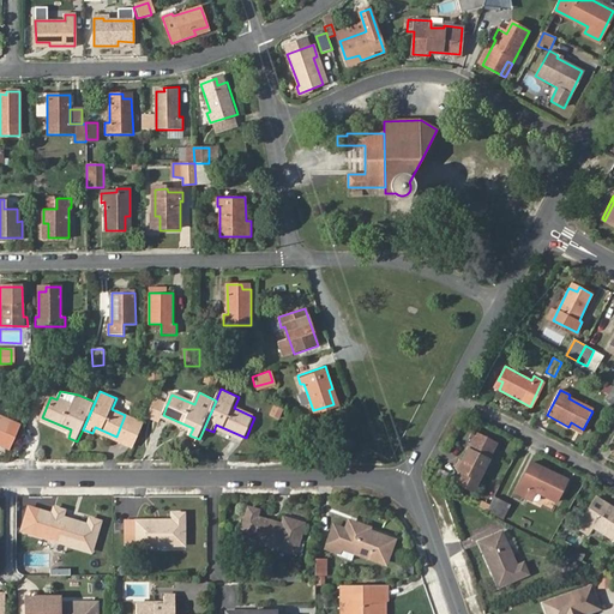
[(167,405),(156,399),(149,416),(161,421),(163,415),(167,405)]
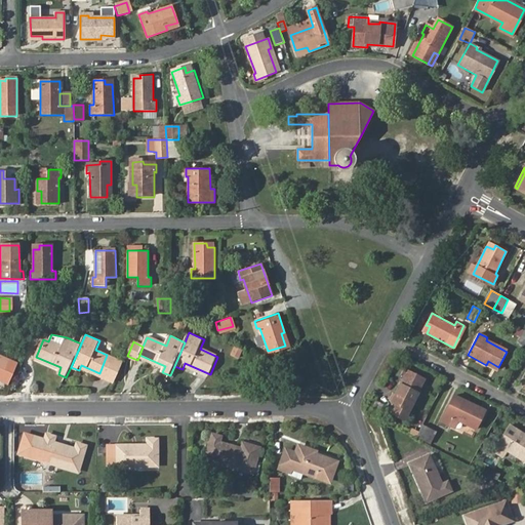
[(124,363),(107,355),(99,373),(116,380),(124,363)]
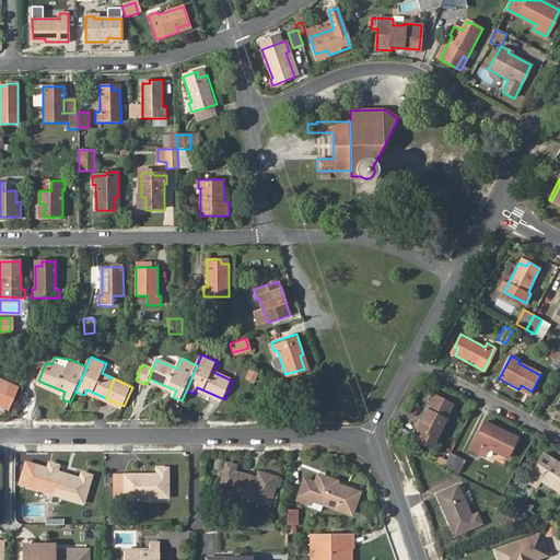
[(0,401),(3,404),(11,385),(0,380),(0,401)]
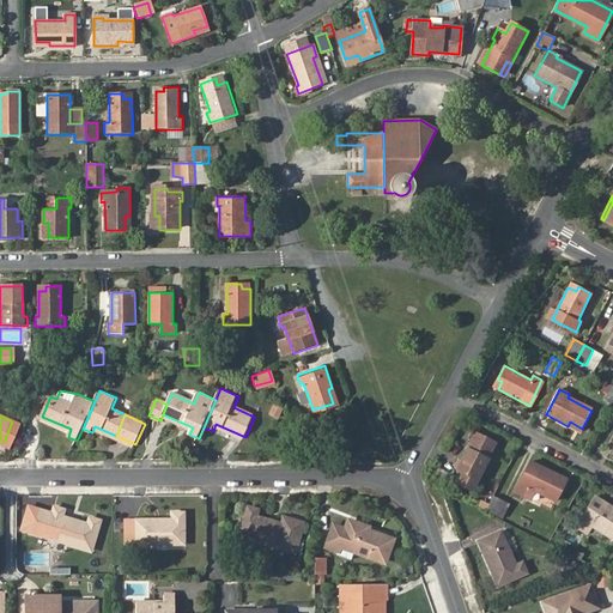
[(22,425),(12,422),(4,442),(13,445),(22,425)]
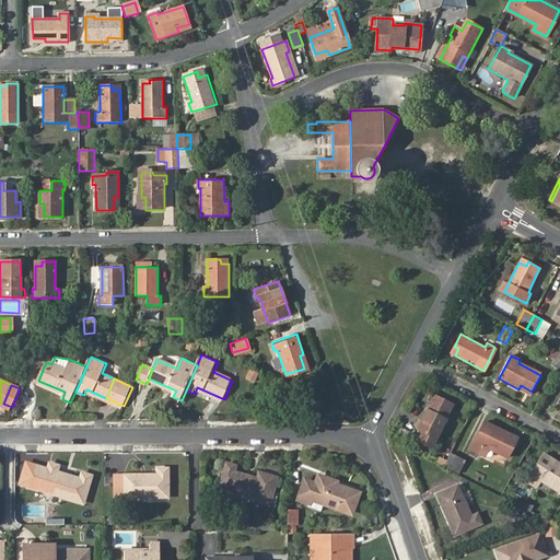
[(529,396),(532,392),(521,385),(518,389),(529,396)]
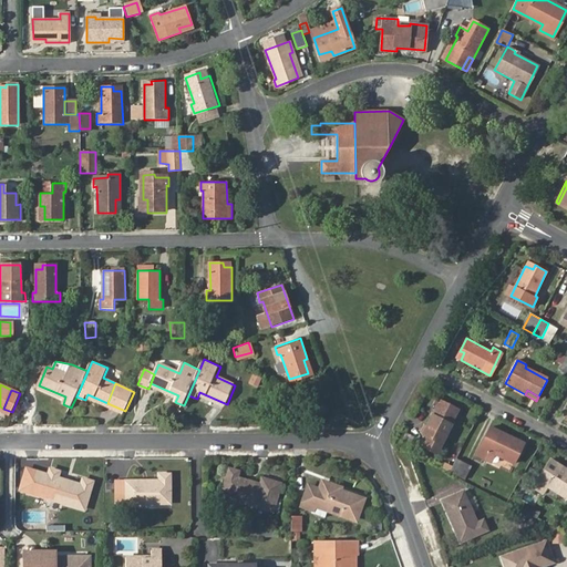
[(430,437),(425,447),(439,455),(462,412),(443,403),(430,428),(426,425),(422,434),(430,437)]
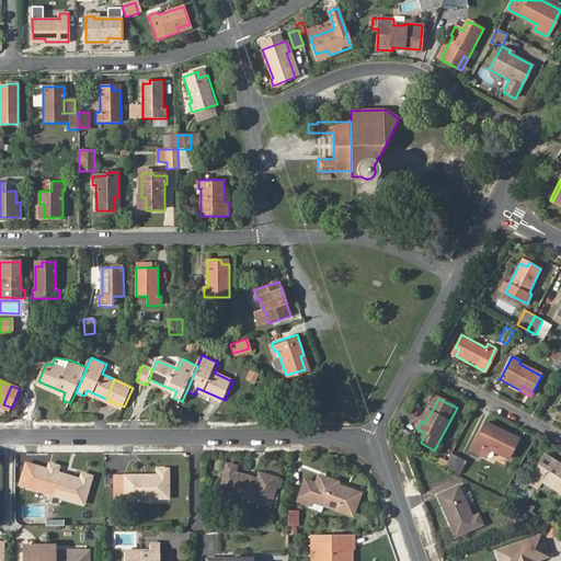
[(504,437),(505,434),(487,424),(473,446),(482,450),(483,448),(507,460),(516,444),(504,437)]
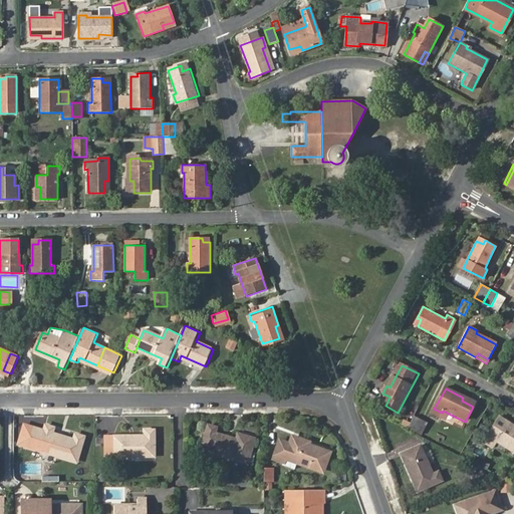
[(369,393),(364,404),(371,407),(376,397),(369,393)]
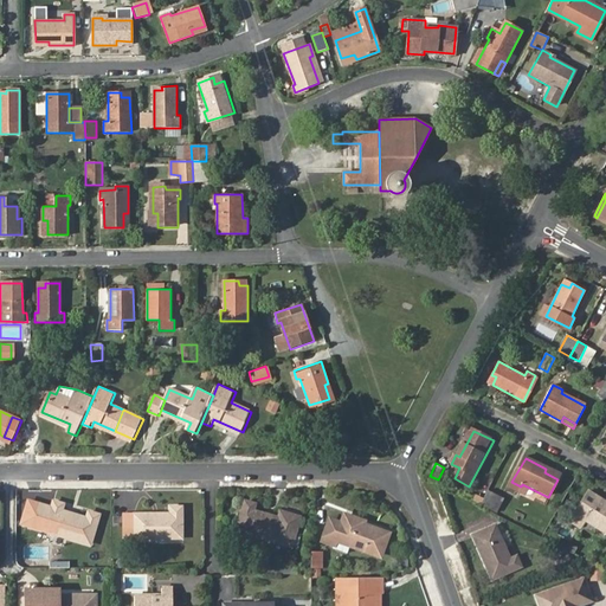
[(560,476),(546,469),(545,472),(558,479),(560,476)]
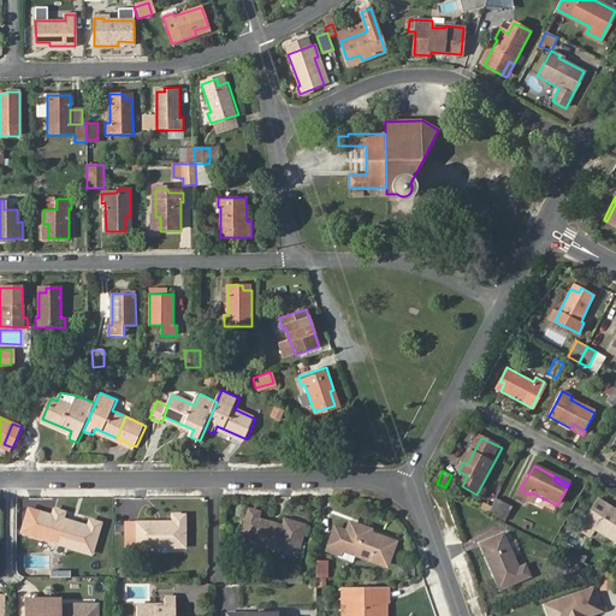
[(456,485),(454,491),(461,496),(465,490),(456,485)]
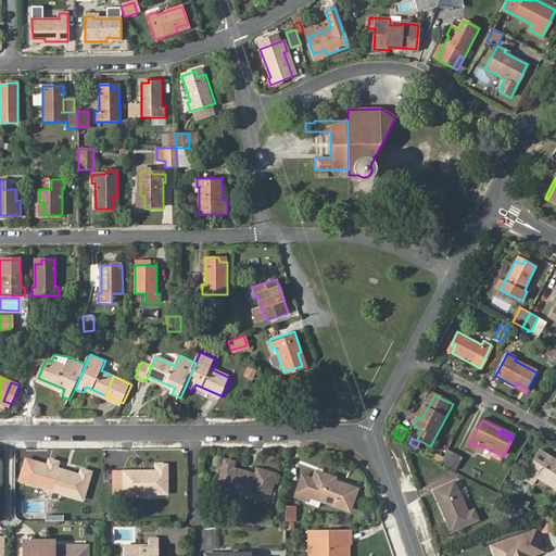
[(555,460),(542,452),(535,462),(528,474),(535,479),(538,476),(555,488),(555,460)]
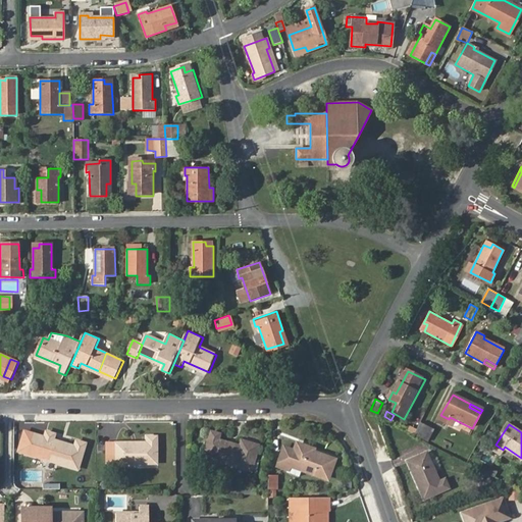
[(420,437),(427,441),(433,429),(426,426),(420,437)]
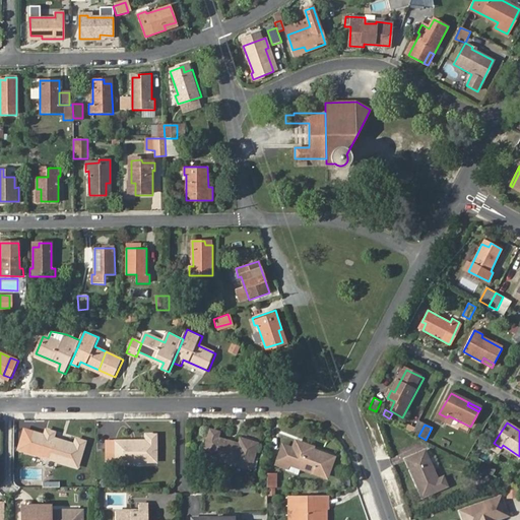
[(48,430),(39,455),(78,468),(86,442),(78,439),(76,445),(54,438),(56,432),(48,430)]
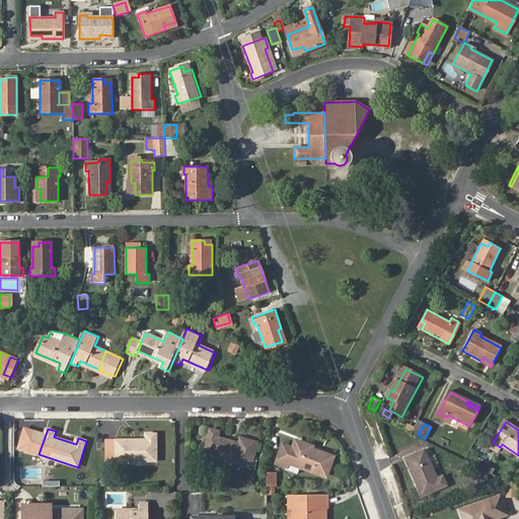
[(212,429),(205,454),(251,468),(260,442),(243,438),(241,443),(218,437),(220,431),(212,429)]
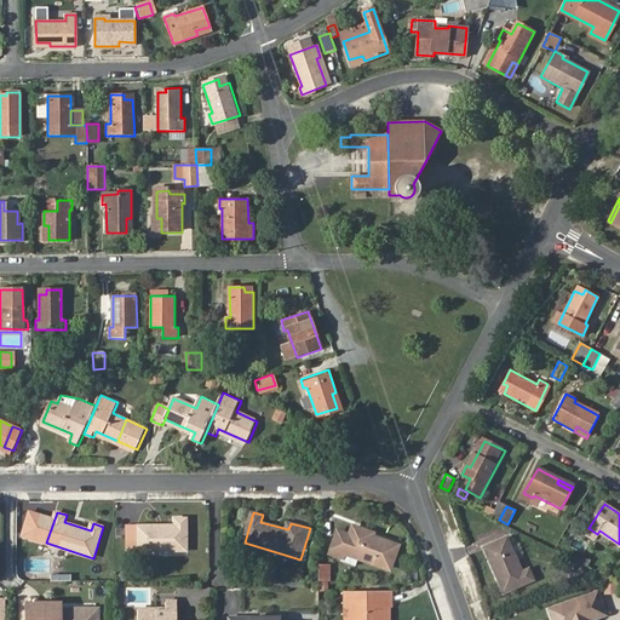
[(138,527),(138,550),(188,550),(187,518),(176,518),(176,526),(138,527)]
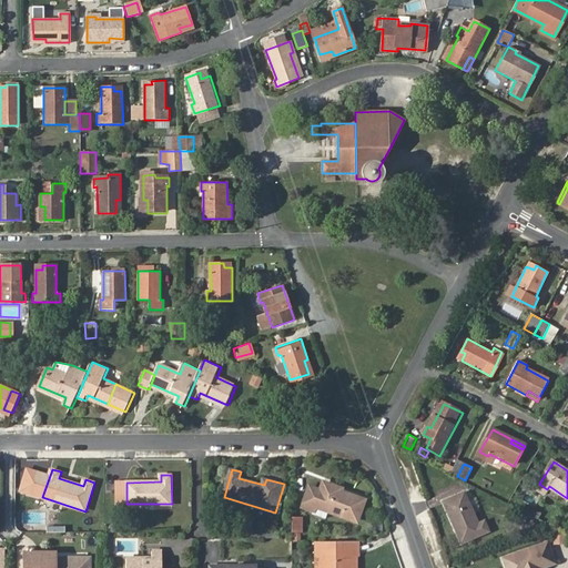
[(344,489),(326,483),(323,492),(312,487),(305,508),(316,513),(318,507),(359,520),(366,500),(343,492),(344,489)]
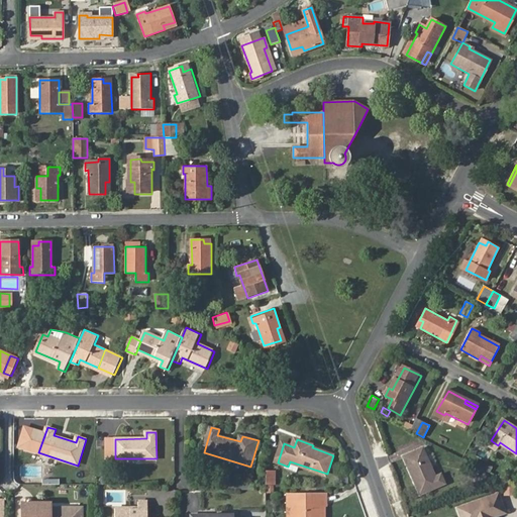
[(407,458),(424,496),(449,485),(445,477),(439,479),(426,450),(407,458)]
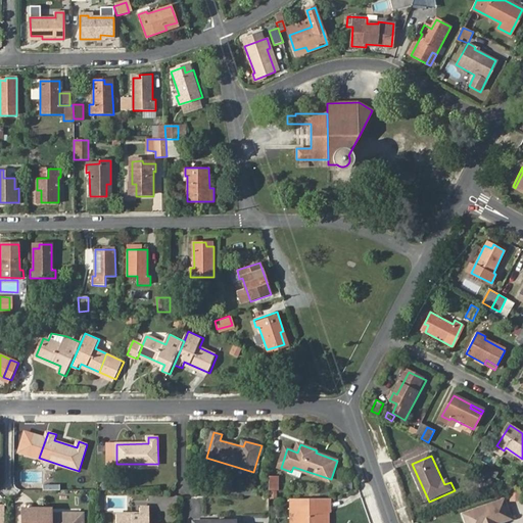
[(329,522),(329,511),(335,511),(335,509),(334,509),(334,500),(335,500),(335,497),(291,498),(292,500),(293,500),(293,508),(291,508),(291,509),(293,509),(293,522),(329,522)]
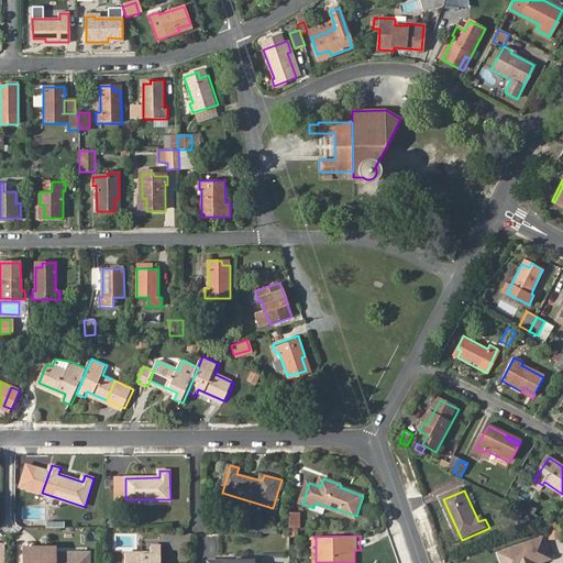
[(539,562),(538,560),(552,554),(548,541),(504,555),(506,562),(539,562)]
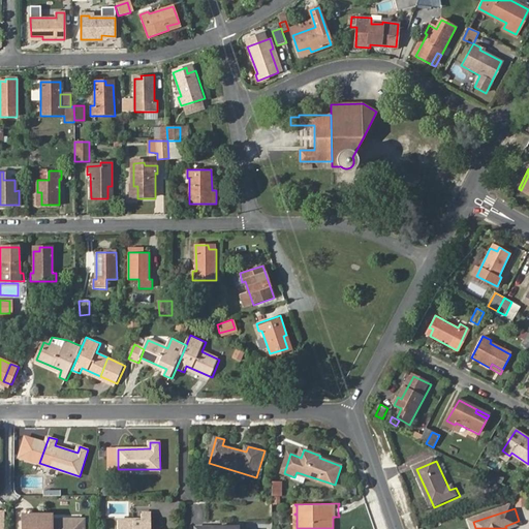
[(152,528),(152,514),(143,514),(143,520),(119,520),(118,528),(152,528)]
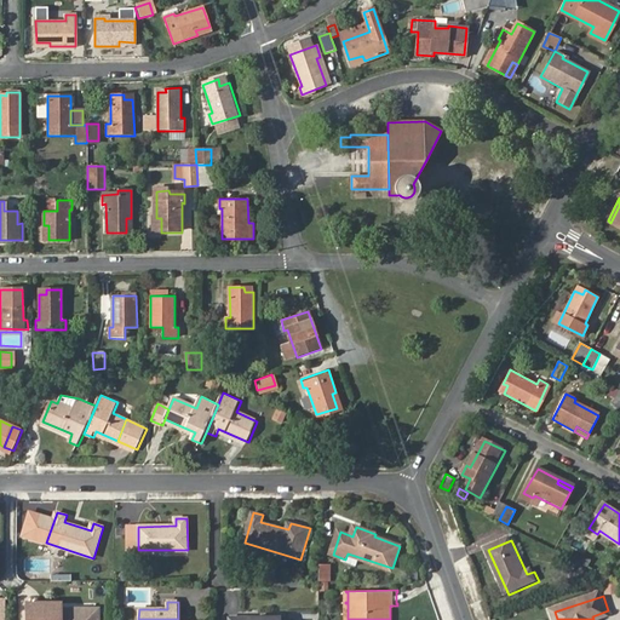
[(30,615),(29,619),(86,619),(87,609),(40,609),(40,615),(30,615)]
